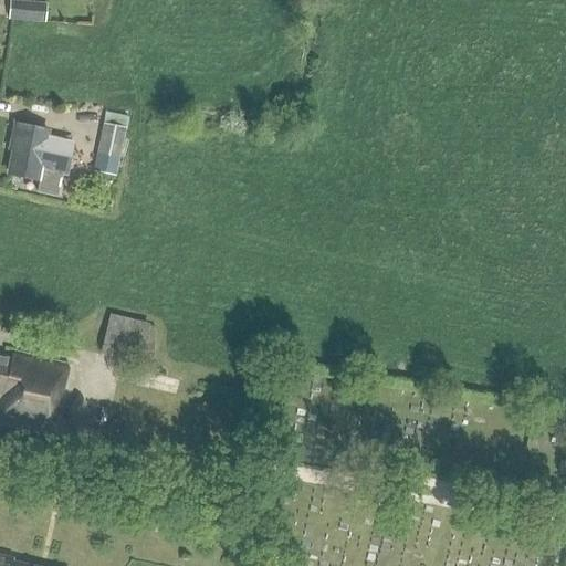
[(46,4),(10,1),(8,19),(45,22),(46,4)]
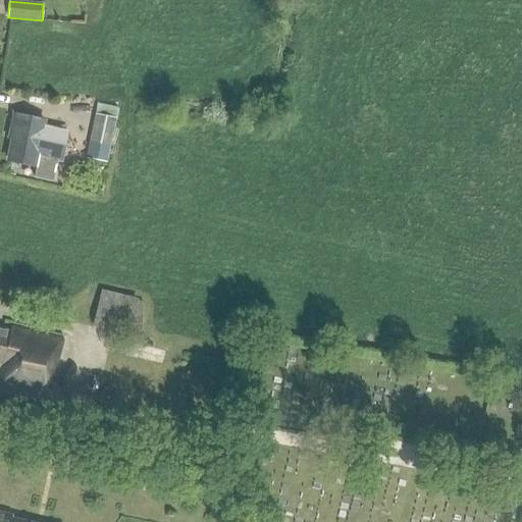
[(119,109),(91,103),(85,128),(114,135),(119,109)]
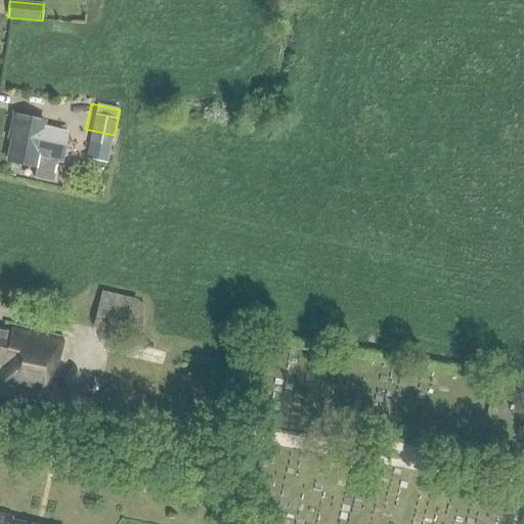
[(14,116),(11,132),(14,133),(8,163),(37,168),(35,178),(53,182),(57,161),(61,162),(68,133),(43,128),(44,122),(14,116)]
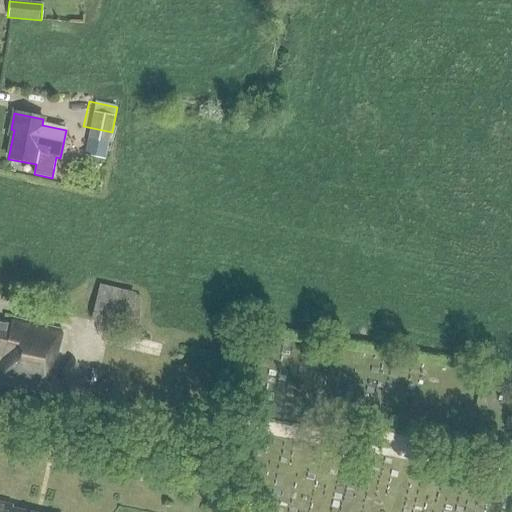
[(133,319),(137,289),(96,284),(93,315),(133,319)]
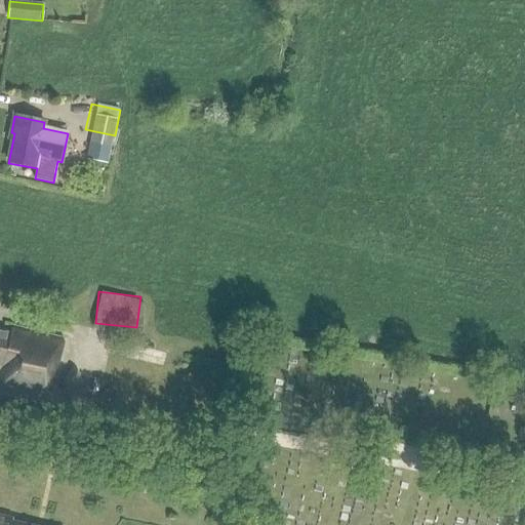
[(9,333),(0,330),(0,393),(47,404),(64,339),(11,326),(9,333)]
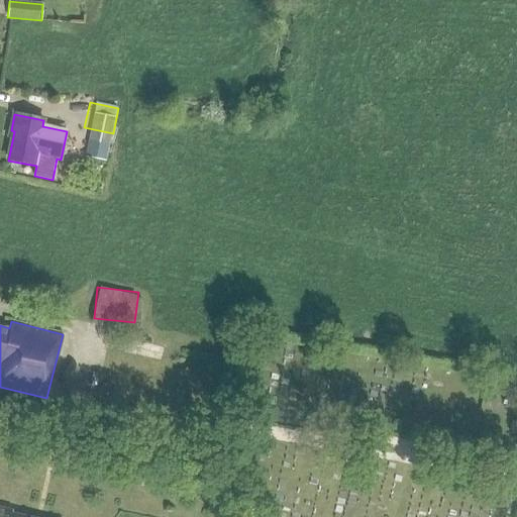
[(26,516),(12,514),(12,511),(0,508),(0,516),(26,516)]
